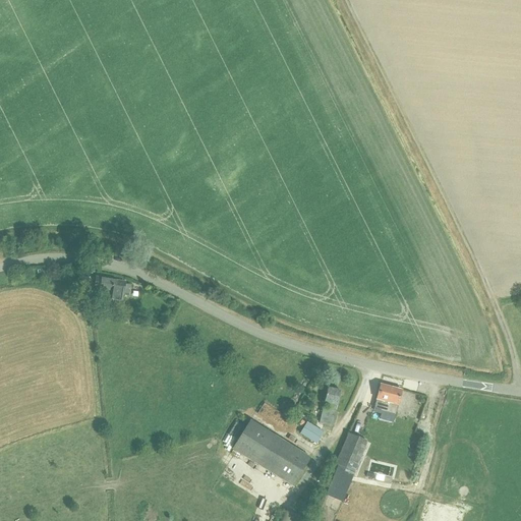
[(87,290),(89,278),(79,276),(77,289),(87,290)]
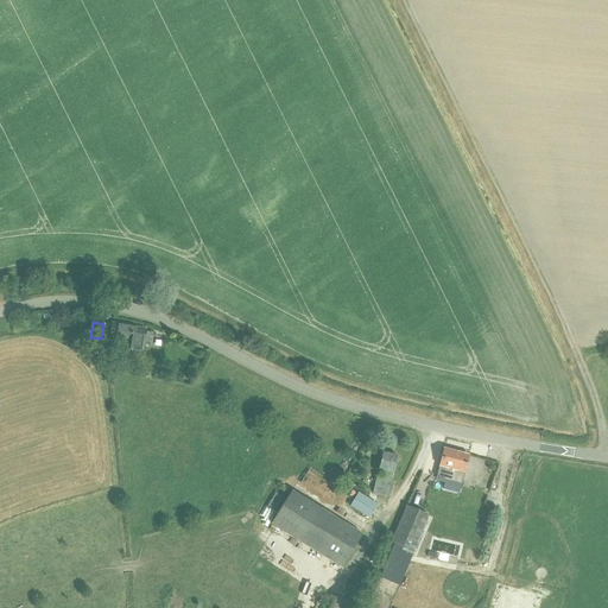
[(150,346),(152,333),(144,331),(144,329),(113,322),(111,335),(131,339),(128,346),(141,349),(143,344),(150,346)]
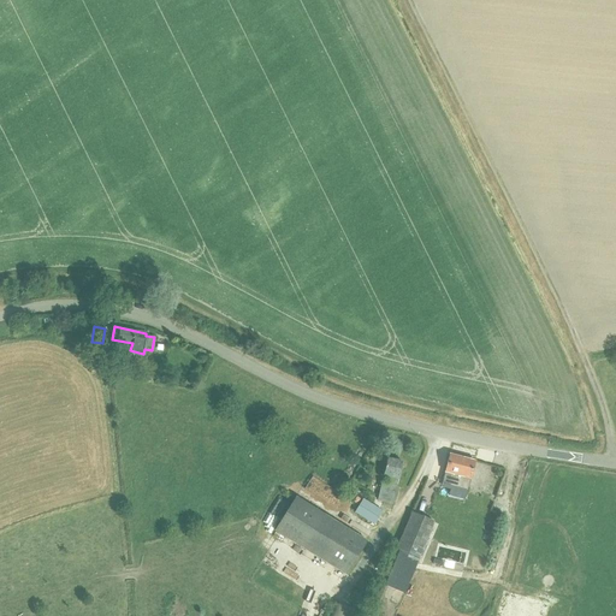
[(467,490),(474,462),(450,455),(443,483),(467,490)]
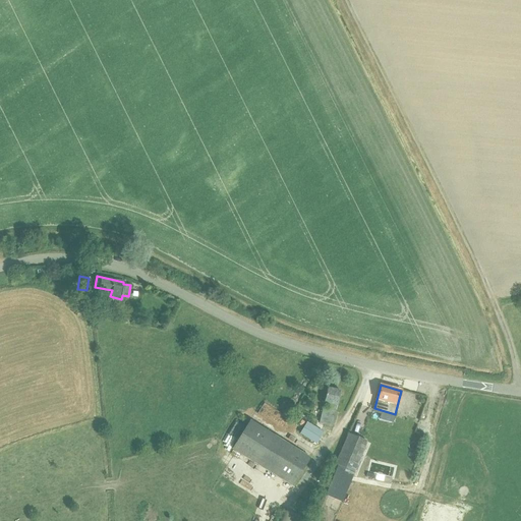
[(333,425),(341,390),(328,388),(325,402),(330,403),(329,408),(324,407),(321,423),(333,425)]
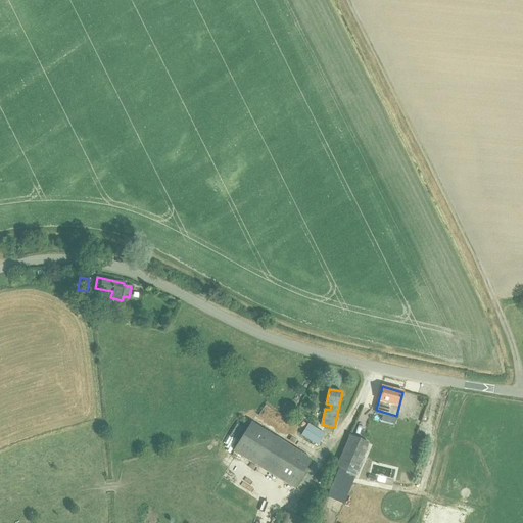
[(278,413),(275,423),(283,425),(286,415),(278,413)]
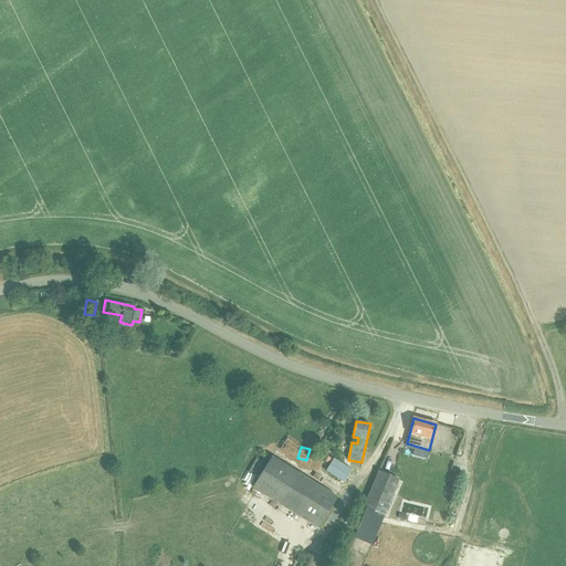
[(272,457),(252,488),(318,528),(337,498),(272,457)]
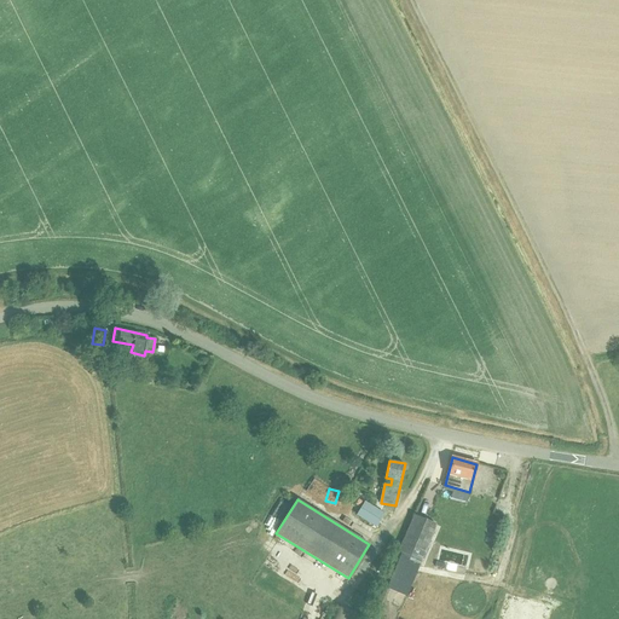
[(383,513),(365,503),(357,515),(376,526),(383,513)]
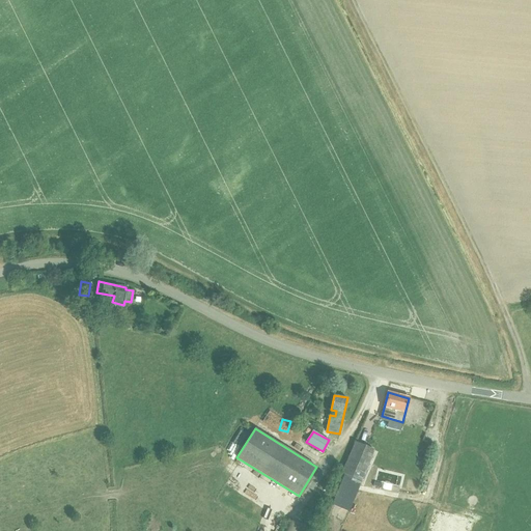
[(361,480),(374,450),(356,442),(342,472),(361,480)]
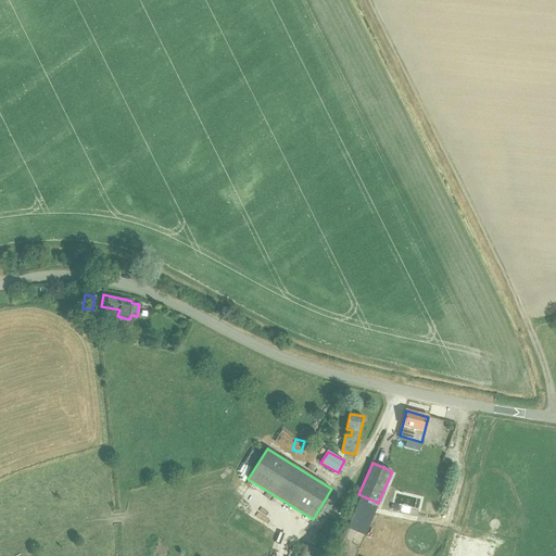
[(319,555),(321,551),(299,543),(294,555),(319,555)]
